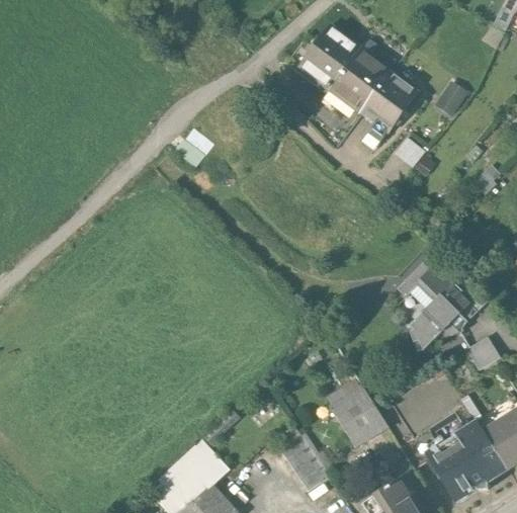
[(298,70),(329,92),(361,49),(330,26),(298,70)]
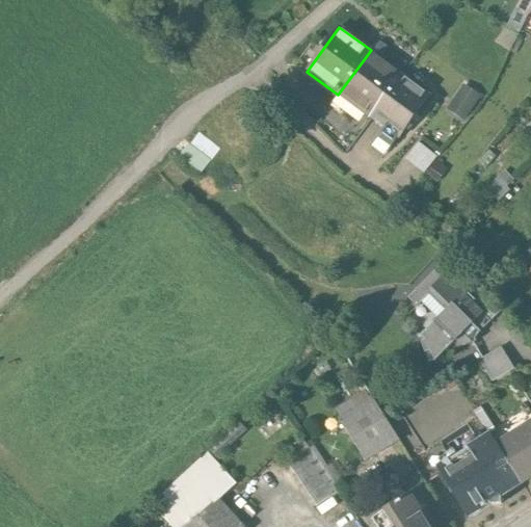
[(338,95),(369,119),(402,74),(371,50),(338,95)]
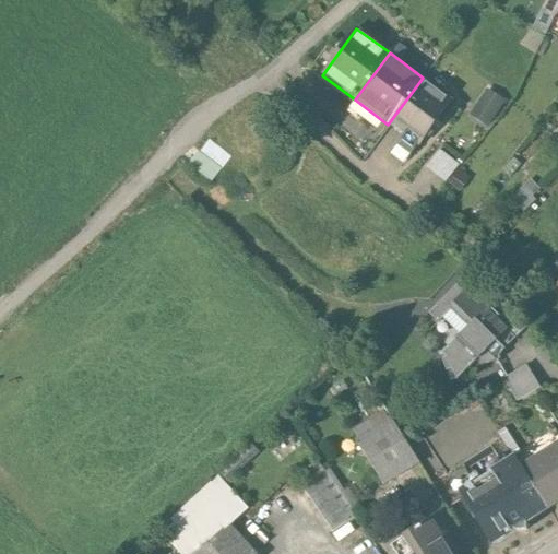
[(388,125),(420,149),(455,103),(423,78),(388,125)]
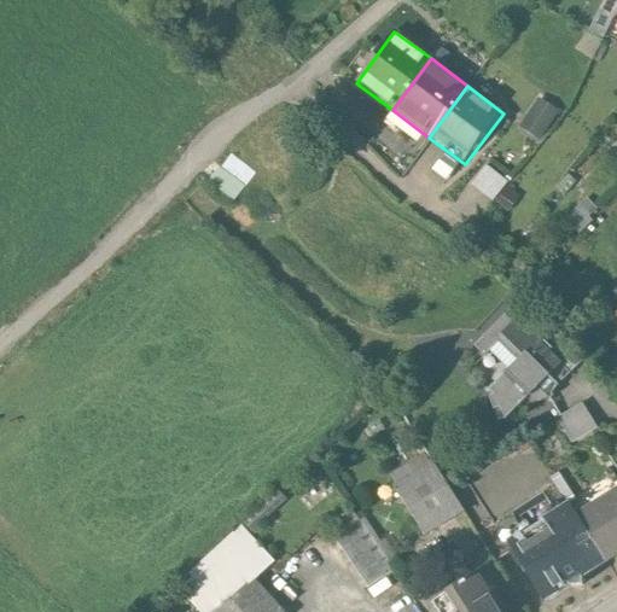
[(522,129),(540,140),(559,109),(540,98),(522,129)]
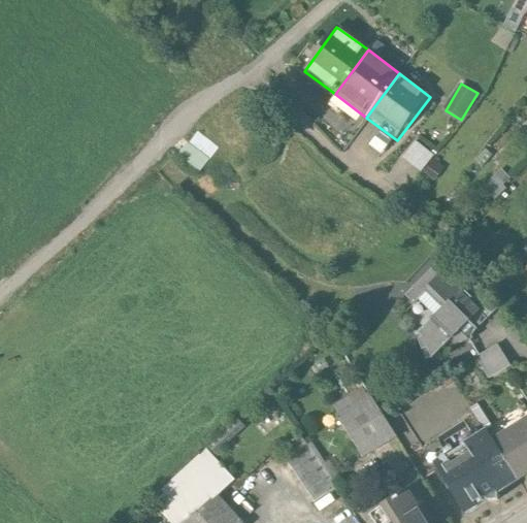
[(195,125),(178,151),(202,165),(219,139),(195,125)]
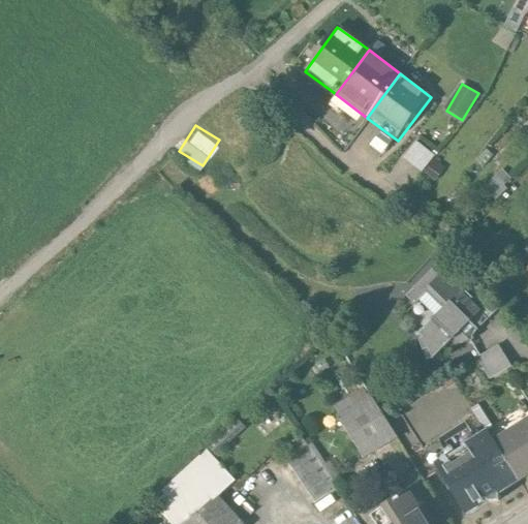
[(434,155),(415,140),(402,155),(421,171),(434,155)]
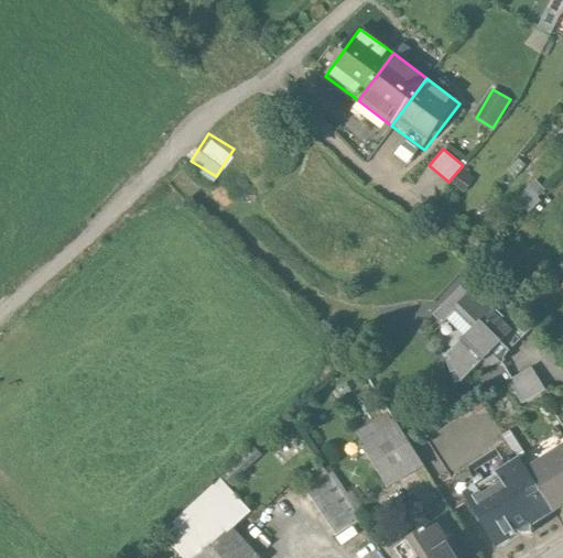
[(491,308),(472,288),(468,291),(461,283),(433,312),(442,321),(455,308),(473,326),(447,352),(451,357),(447,360),(455,381),(462,380),(480,360),(487,365),(500,359),(501,361),(505,358),(504,356),(501,358),(493,349),(501,340),(501,339),(511,329),(512,328),(493,308),(491,308)]
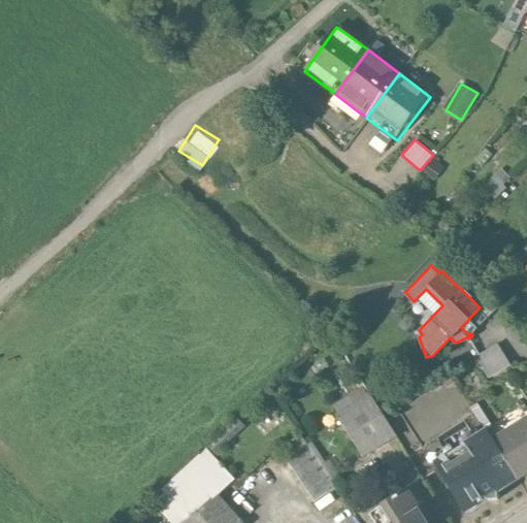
[(497,305),(470,279),(461,289),(480,307),(479,308),(486,316),(497,305)]
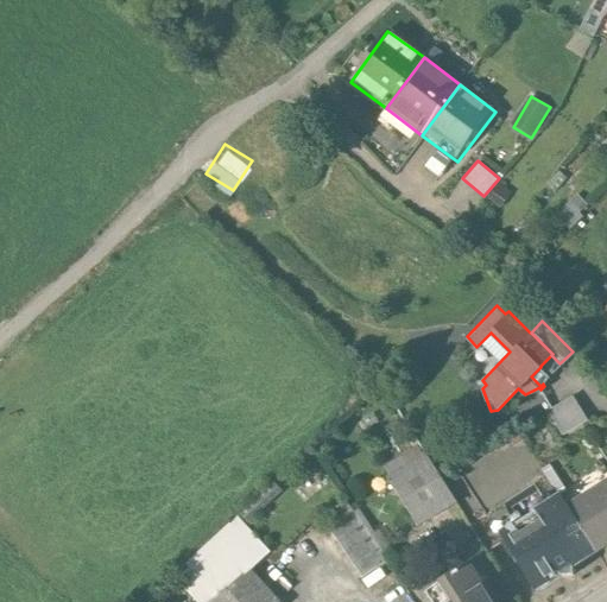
[(551,355),(541,366),(541,367),(531,376),(541,386),(543,384),(549,375),(560,363),(551,355)]
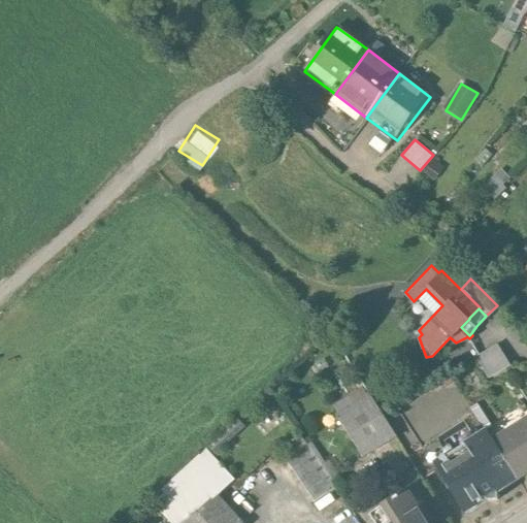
[(497,341),(475,354),(483,364),(503,352),(497,341)]
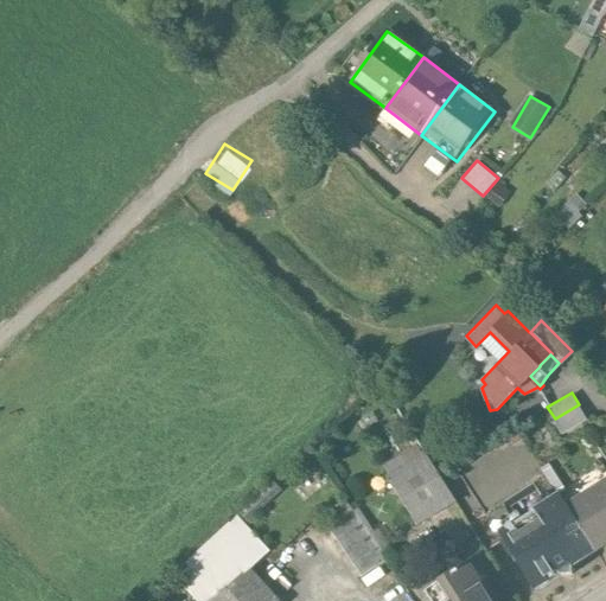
[(579,404),(555,419),(562,432),(587,416),(579,404)]
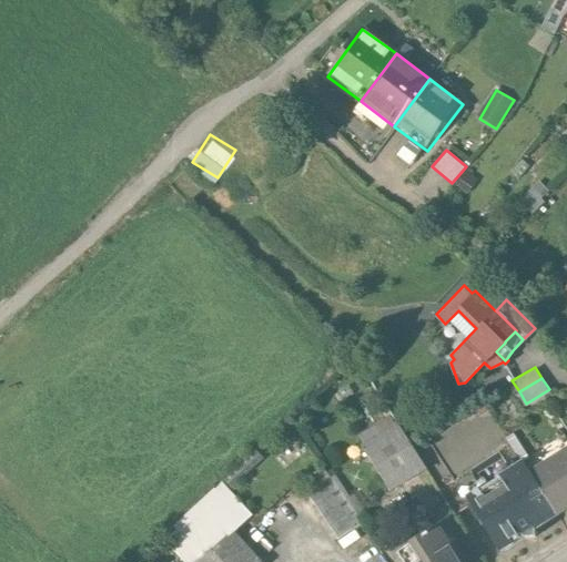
[(398,420),(363,443),(391,486),(425,463),(398,420)]
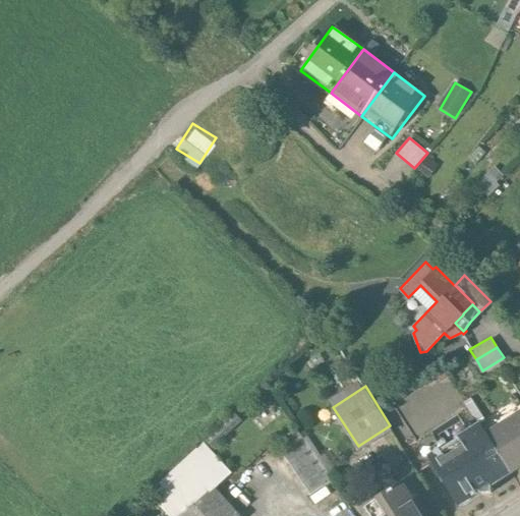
[(519,409),(487,431),(486,431),(511,470),(519,463),(519,409)]
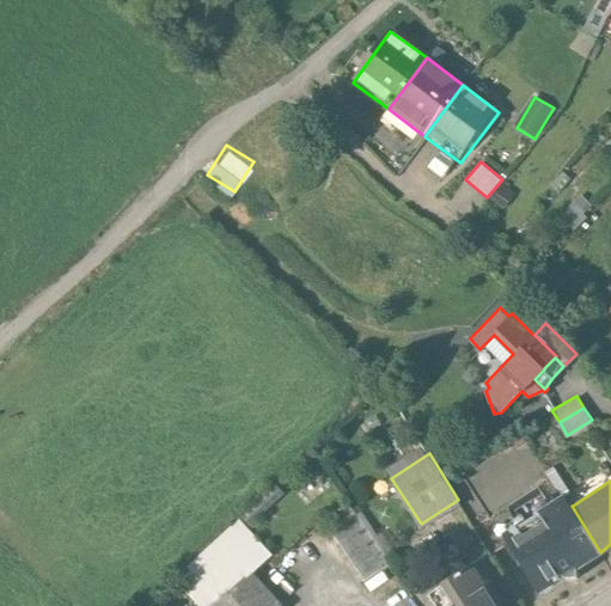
[(564,494),(505,534),(541,589),(564,574),(567,576),(579,575),(579,565),(600,552),(572,506),(573,506),(564,494)]
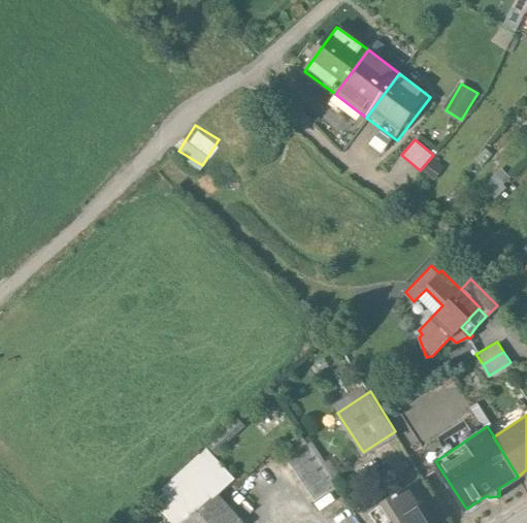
[(336,483),(307,440),(285,455),(314,497),(336,483)]
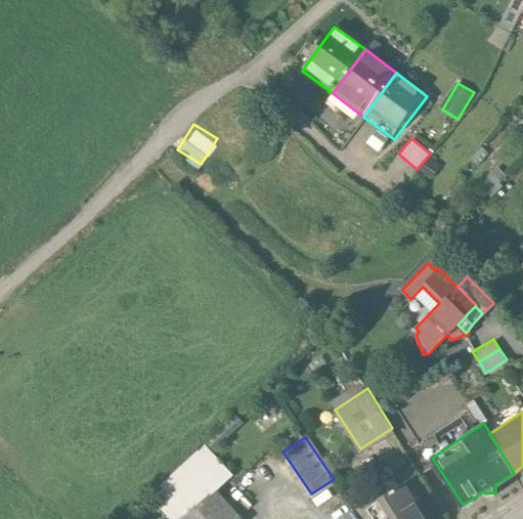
[(231,472),(204,442),(149,493),(172,518),(242,518),(243,518),(214,488),(231,472)]
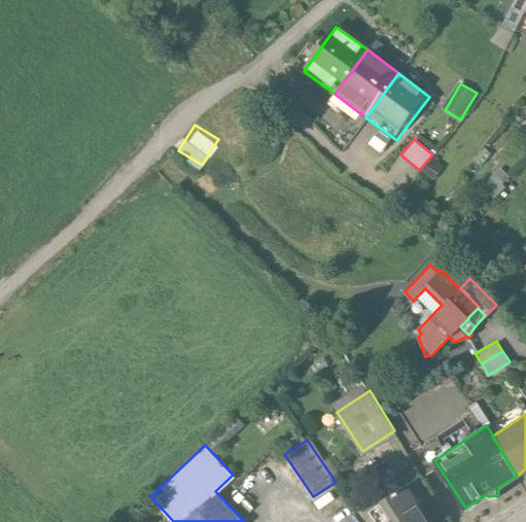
[(428,521),(406,485),(367,510),(376,521),(428,521)]
